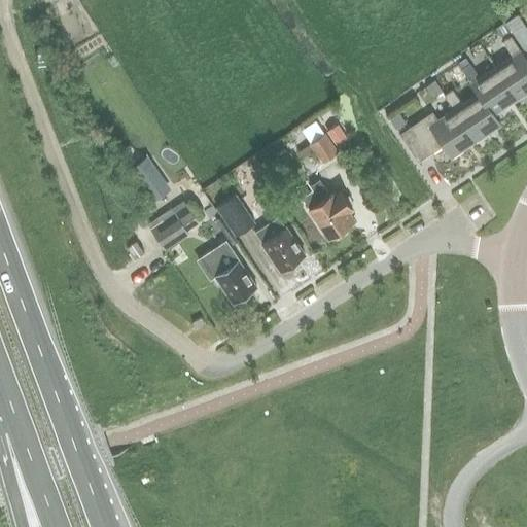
[(504,23),(510,30),(523,50),(526,47),(526,30),(517,14),(504,23)]
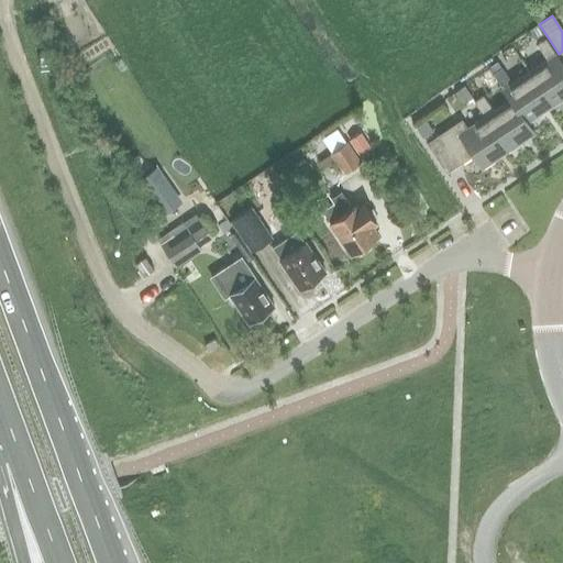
[(539,24),(530,31),(530,32),(534,39),(544,32),(539,24)]
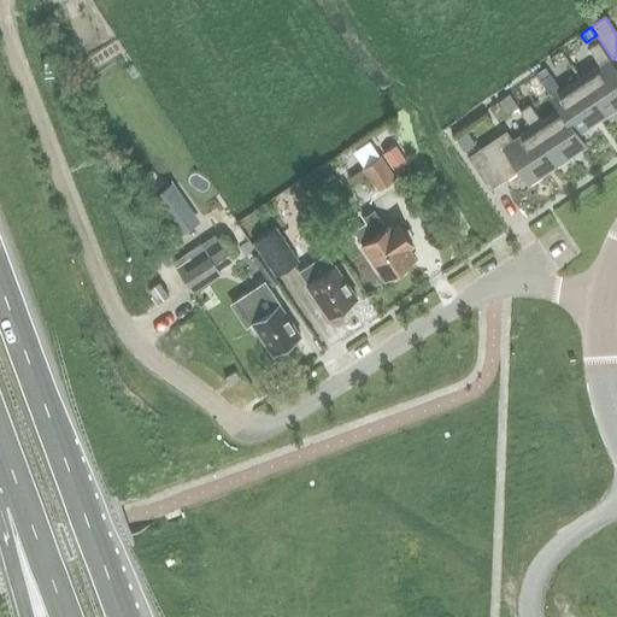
[(601,66),(581,80),(607,118),(616,111),(616,70),(598,42),(589,48),(601,66)]
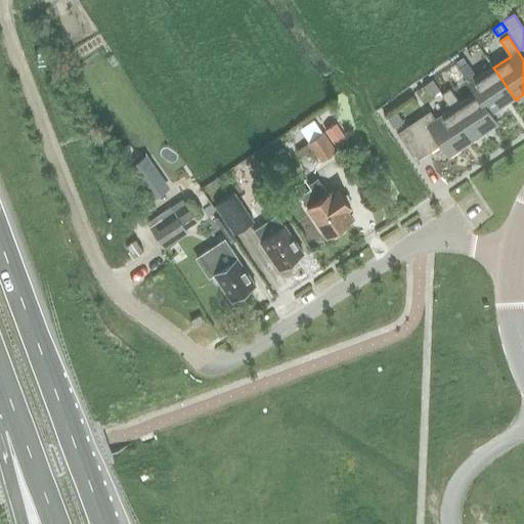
[(455,62),(460,69),(467,63),(464,58),(455,62)]
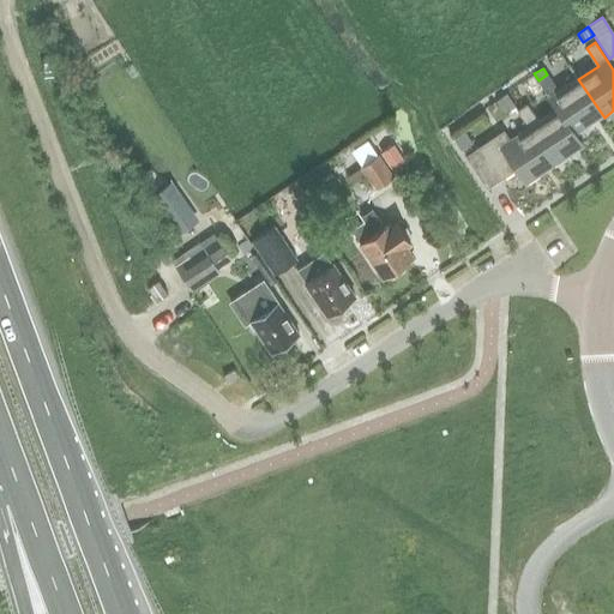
[(539,79),(558,108),(576,136),(605,118),(578,79),(560,91),(548,73),(539,79)]
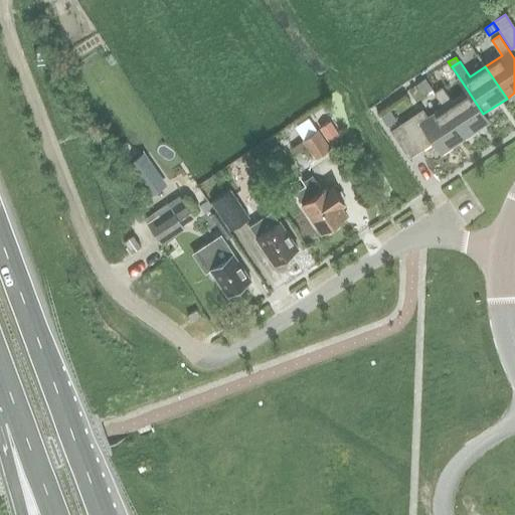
[(420,92),(430,86),(425,79),(416,86),(420,92)]
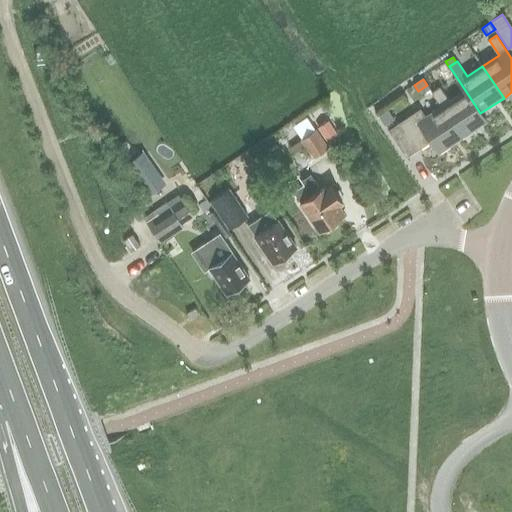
[(442,105),(442,106),(462,136),(485,121),(480,113),(465,90),(450,100),(440,86),(432,91),(442,105)]
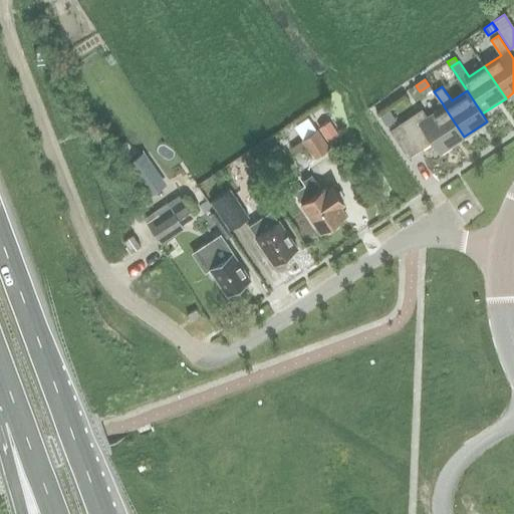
[(419,150),(425,146),(431,142),(439,154),(464,137),(444,106),(428,116),(422,107),(389,130),(403,150),(414,143),(419,150)]
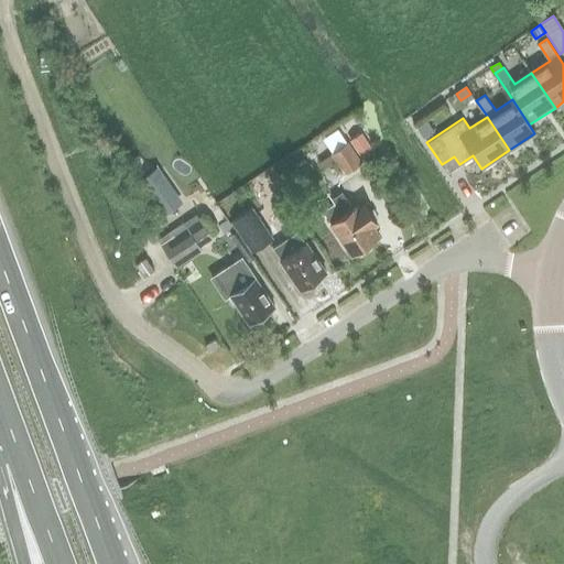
[(426,120),(415,127),(424,139),(434,132),(426,120)]
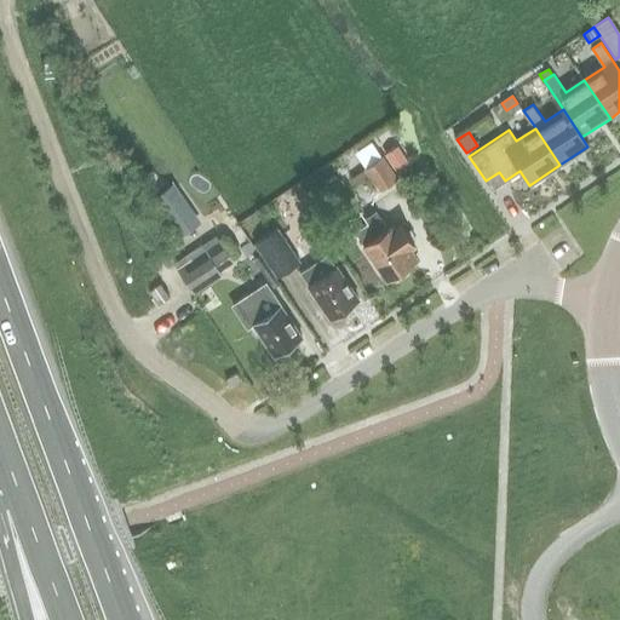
[(407,161),(396,145),(384,154),(395,170),(407,161)]
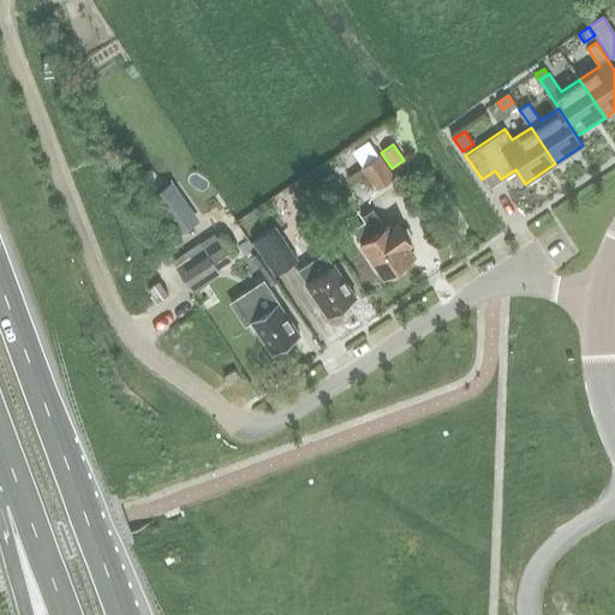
[(359,168),(364,174),(375,190),(393,178),(378,155),(359,168)]
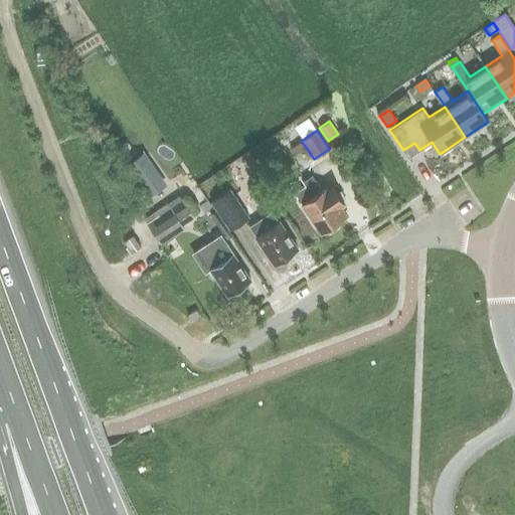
[(143,158),(130,167),(146,190),(159,181),(143,158)]
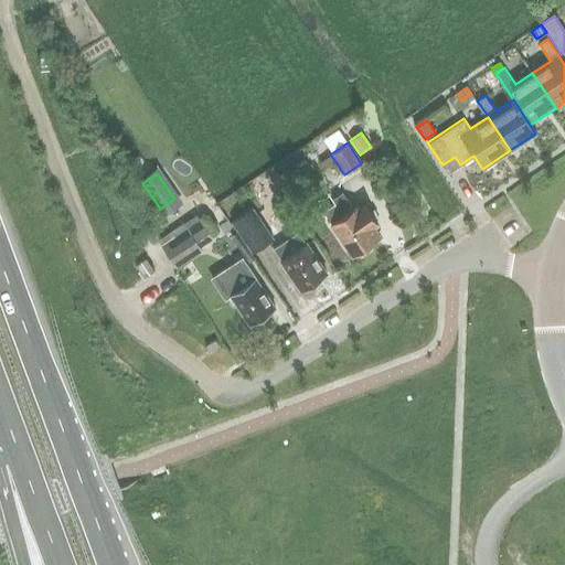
[(334,204),(323,212),(331,223),(352,256),(355,254),(358,256),(366,249),(364,247),(379,238),(371,227),(376,224),(363,204),(358,208),(356,206),(352,209),(342,193),(332,200),(334,204)]
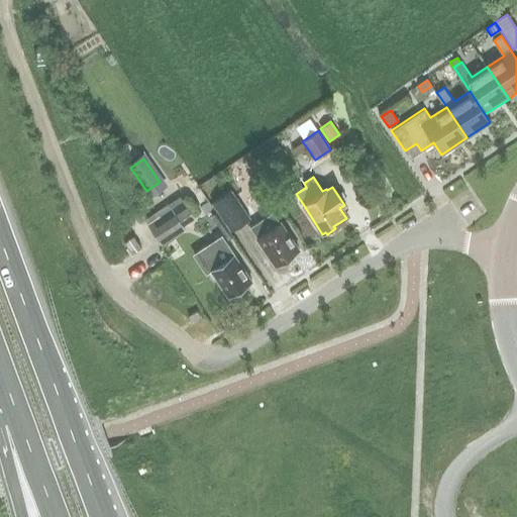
[(256,205),(268,197),(259,184),(247,191),(256,205)]
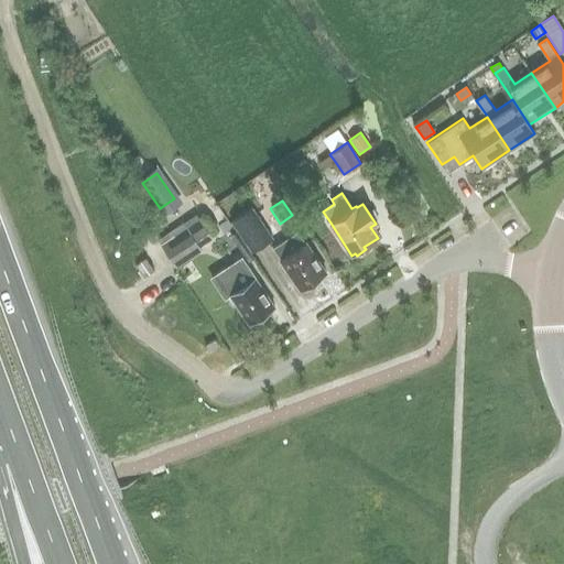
[(273,238),(251,207),(230,221),(251,253),(273,238)]
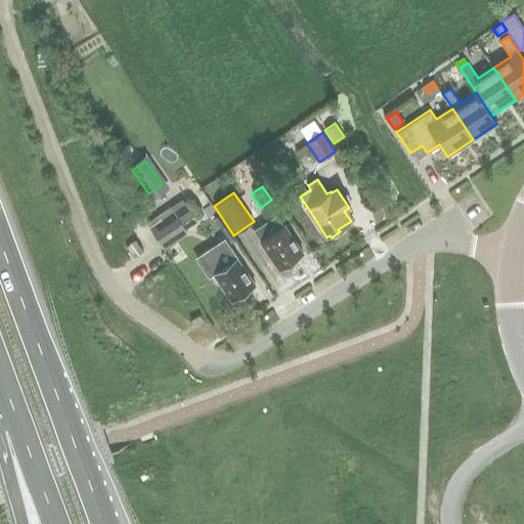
[(163,214),(146,224),(161,245),(185,228),(197,221),(183,201),(163,214)]
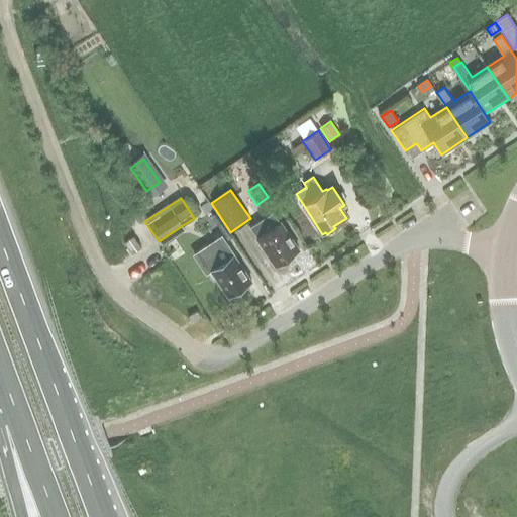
[(275,266),(299,250),(273,211),(249,227),(275,266)]
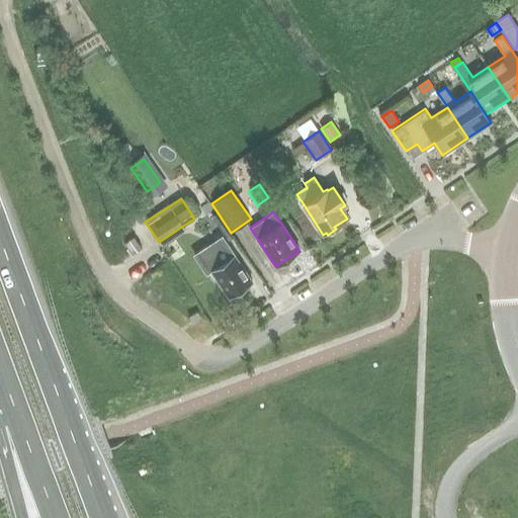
[(123,243),(123,244),(132,255),(142,248),(133,237),(123,243)]
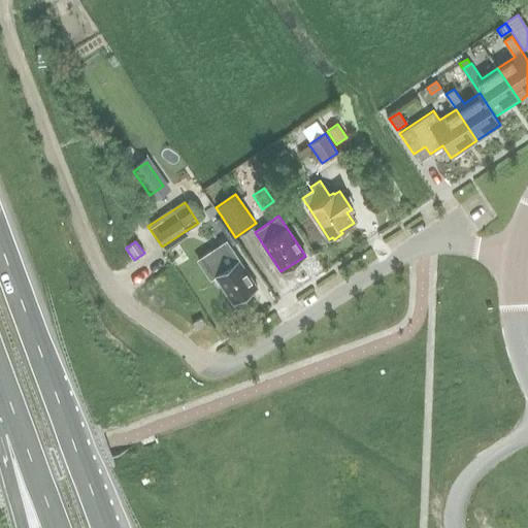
[(226,241),(198,260),(210,278),(215,276),(233,303),(235,302),(236,303),(249,295),(248,293),(257,288),(238,260),(226,241)]
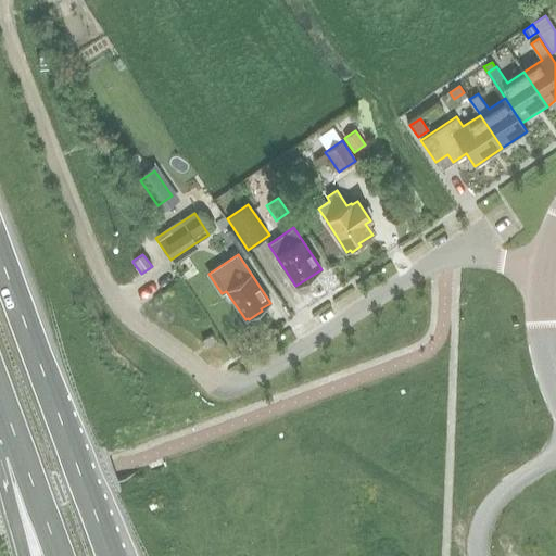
[(212,335),(201,340),(204,346),(215,340),(212,335)]
